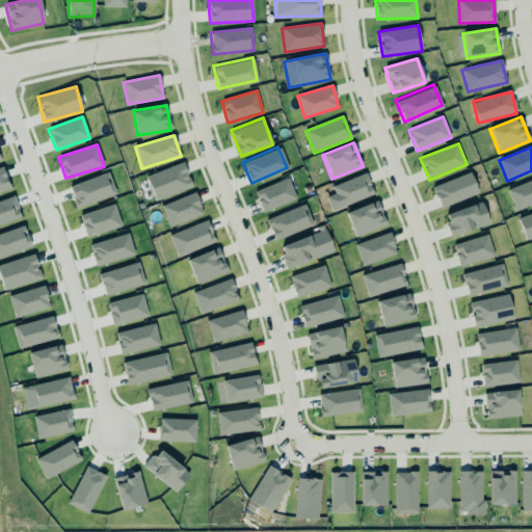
[(145,176),(155,201),(192,187),(183,162),(145,176)]
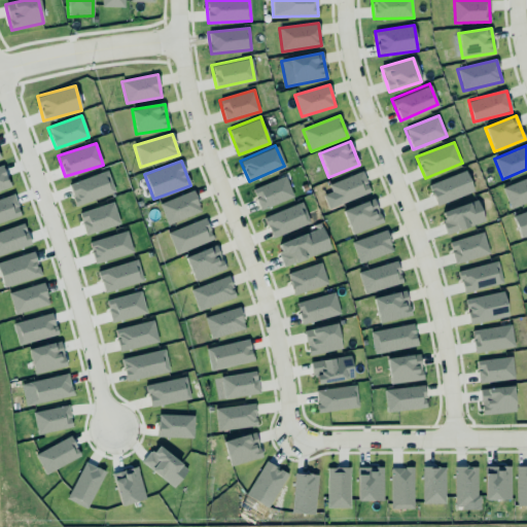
[(0,190),(9,187),(2,165),(0,166),(0,190)]
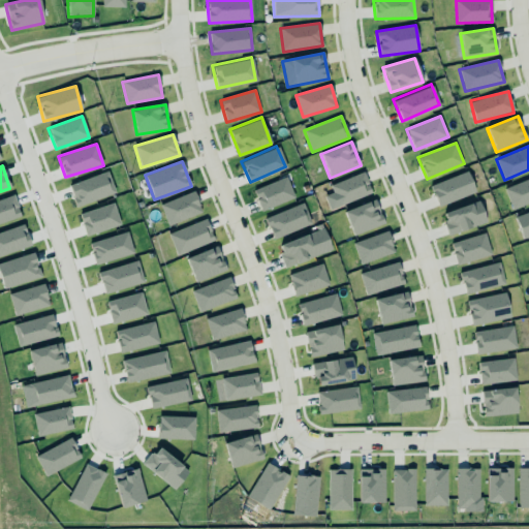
[(430,185),(438,204),(474,188),(467,169),(430,185)]
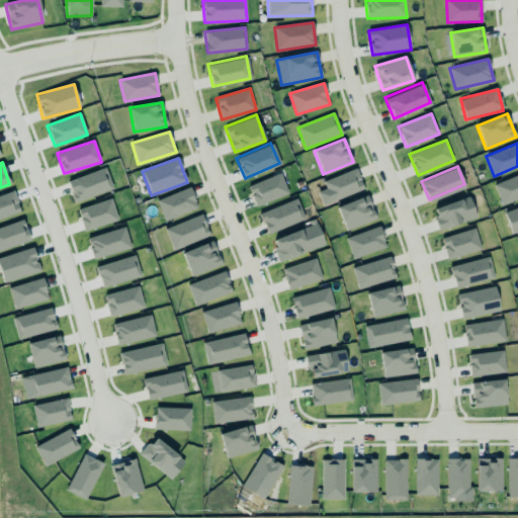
[(68,181),(73,195),(72,196),(74,201),(110,186),(102,167),(68,181)]
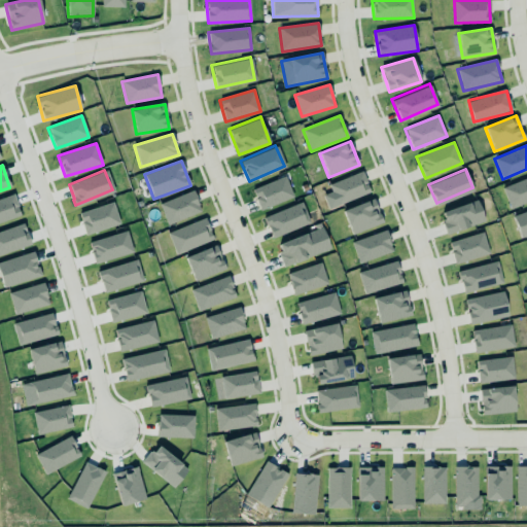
[(336,205),(370,191),(361,170),(327,183),(336,205)]
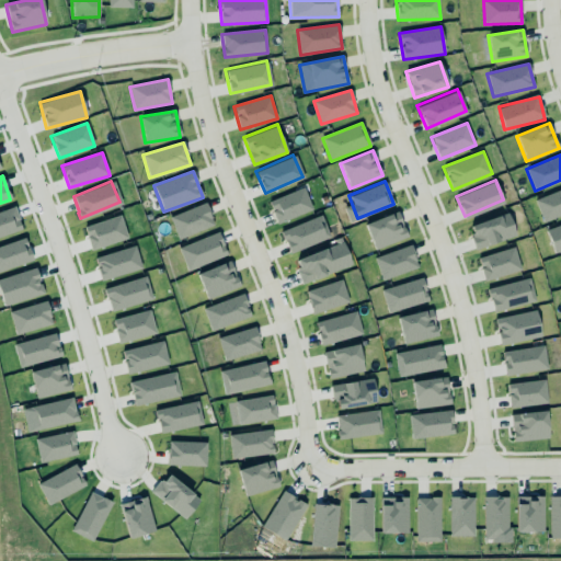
[(312,209),(305,187),(268,201),(277,224),(312,209)]
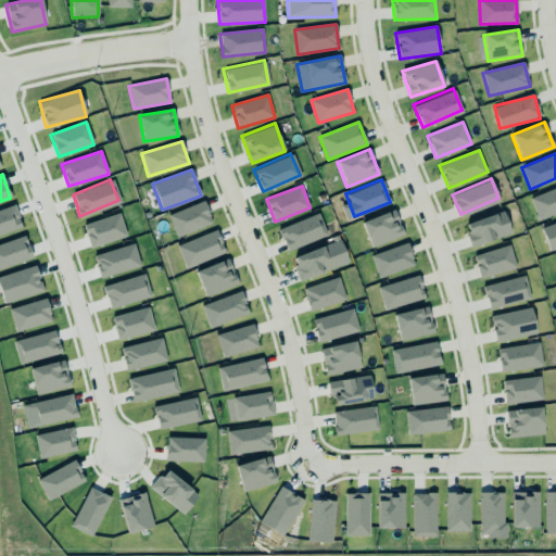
[(555,213),(555,188),(530,198),(538,219),(555,213)]
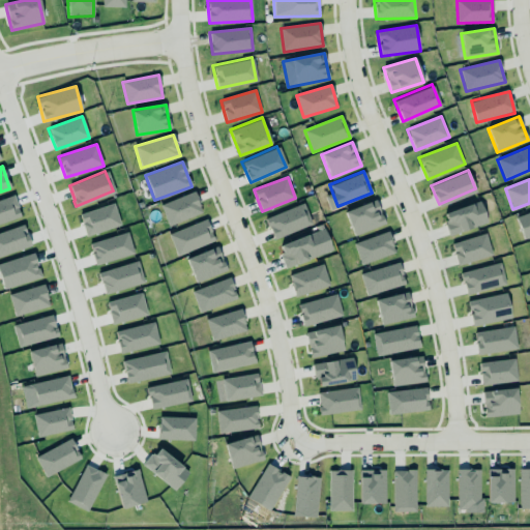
[(160,205),(169,226),(203,212),(195,192),(160,205)]
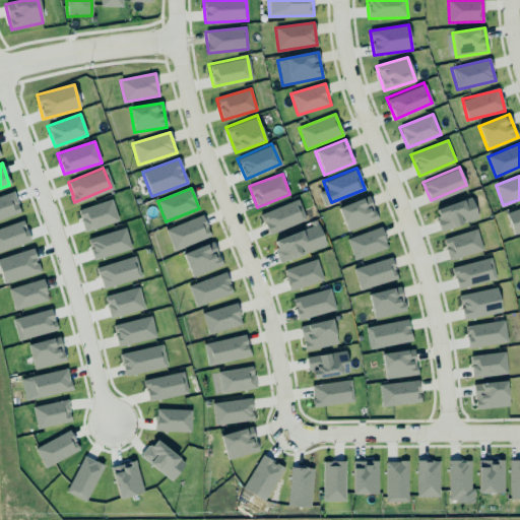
[(0,219),(20,212),(13,191),(0,195),(0,219)]
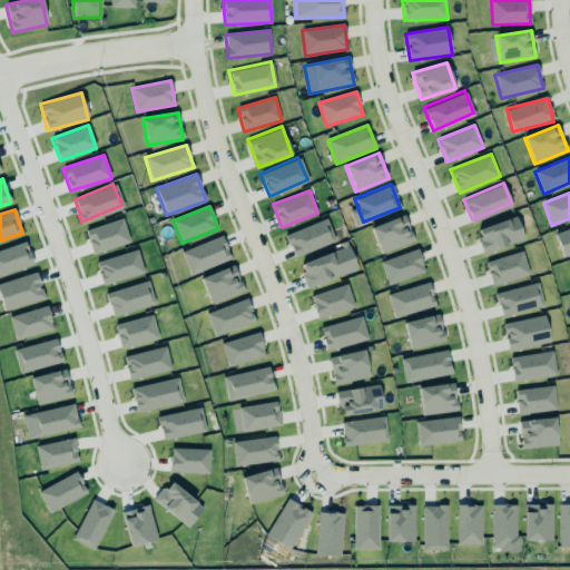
[(380,254),(414,242),(404,215),(371,227),(380,254)]
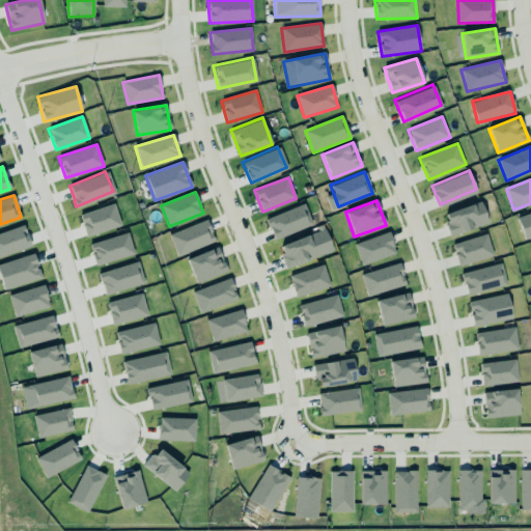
[(450,235),(488,223),(481,201),(443,214),(450,235)]
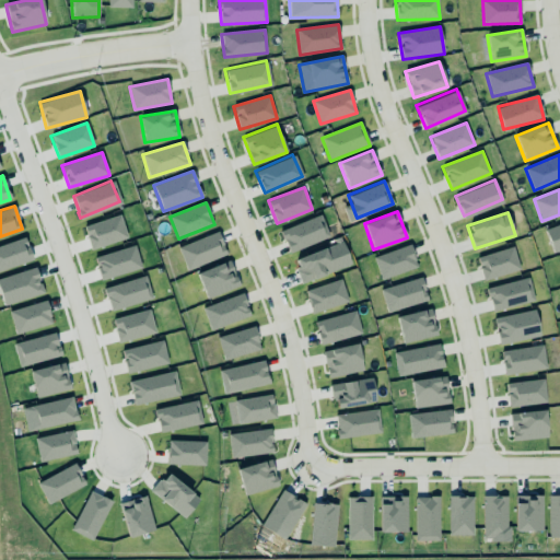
[(91,249),(128,237),(120,214),(83,226),(91,249)]
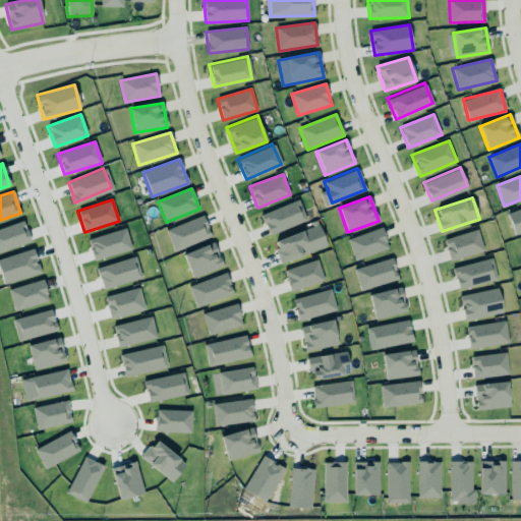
[(306,222),(300,201),(262,213),(268,234),(306,222)]
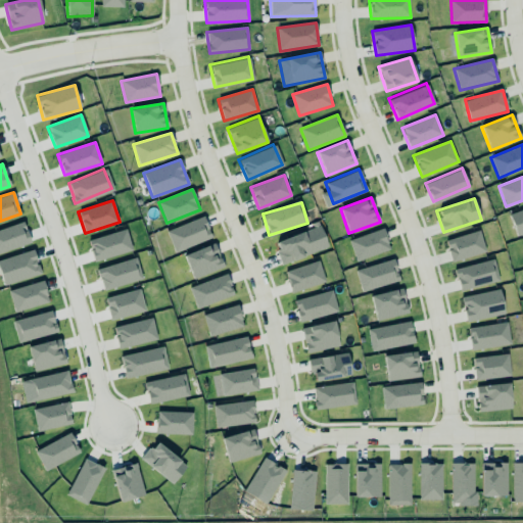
[(522,208),(510,214),(516,236),(522,233),(522,208)]
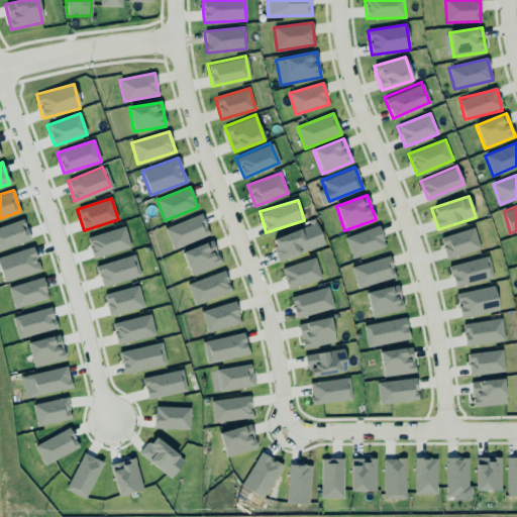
[(209,235),(202,214),(165,228),(173,249),(209,235)]
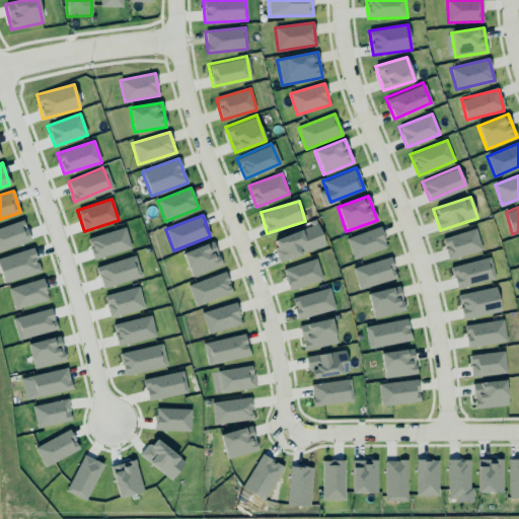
[(0,250),(30,241),(23,220),(0,227),(0,250)]
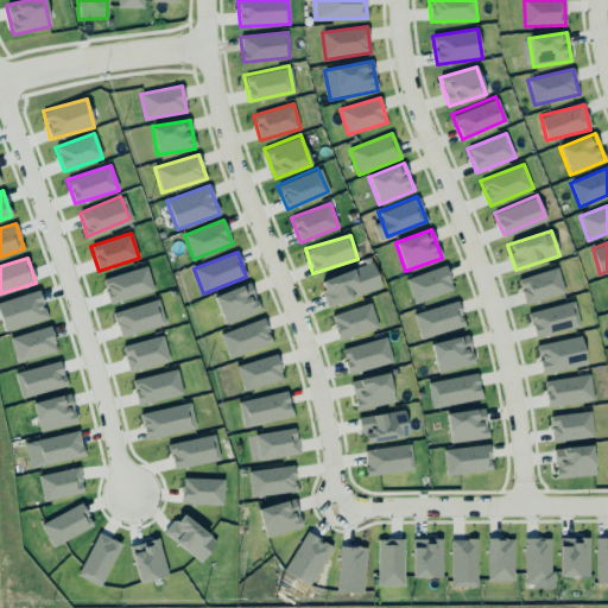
[(328,306),(381,289),(373,263),(318,282),(328,306)]
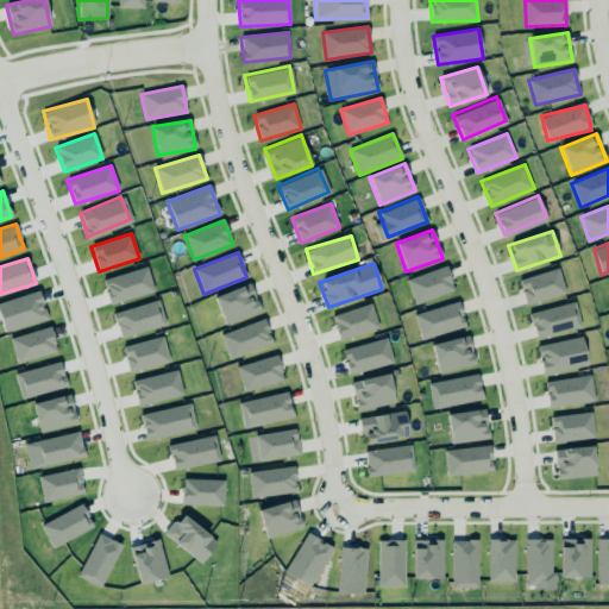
[(415,305),(454,290),(445,265),(407,280),(415,305)]
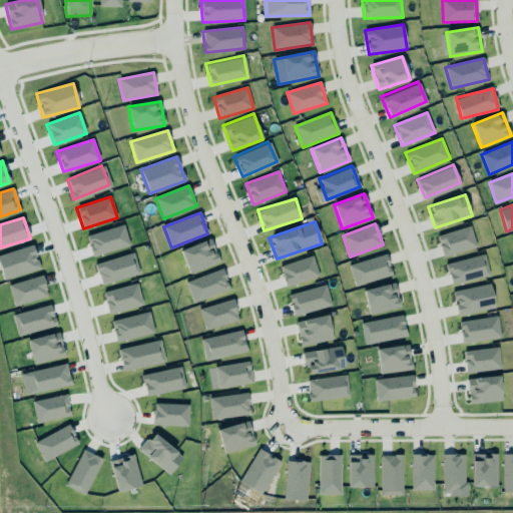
[(129,245),(123,224),(86,235),(92,257),(129,245)]
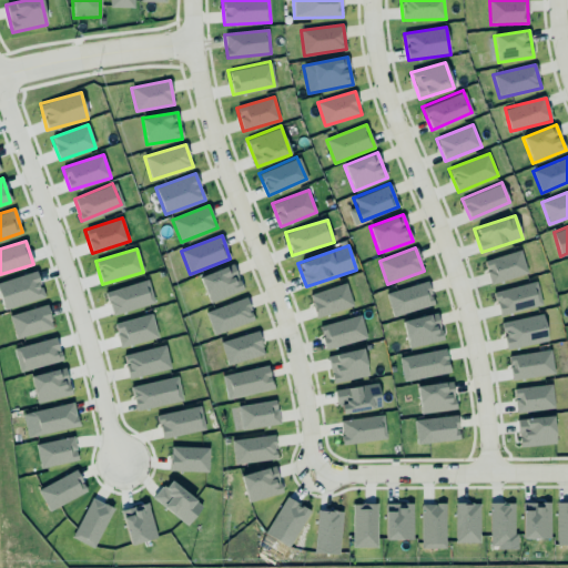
[(490,284),(527,274),(521,251),(484,260),(490,284)]
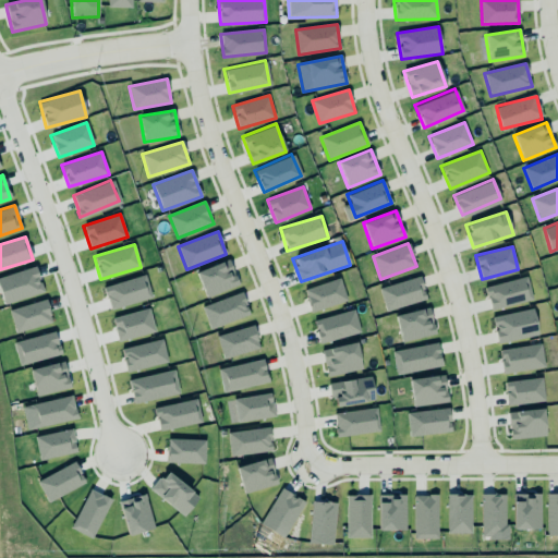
[(194,269),(226,255),(237,282),(206,296),(194,269)]
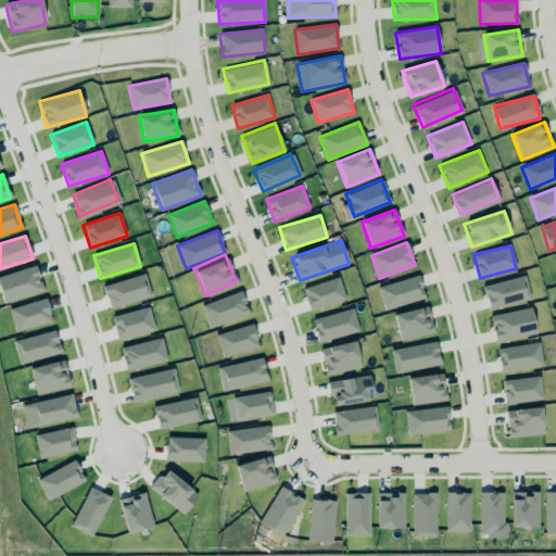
[(0,292),(3,304),(43,291),(35,265),(0,276),(0,292)]
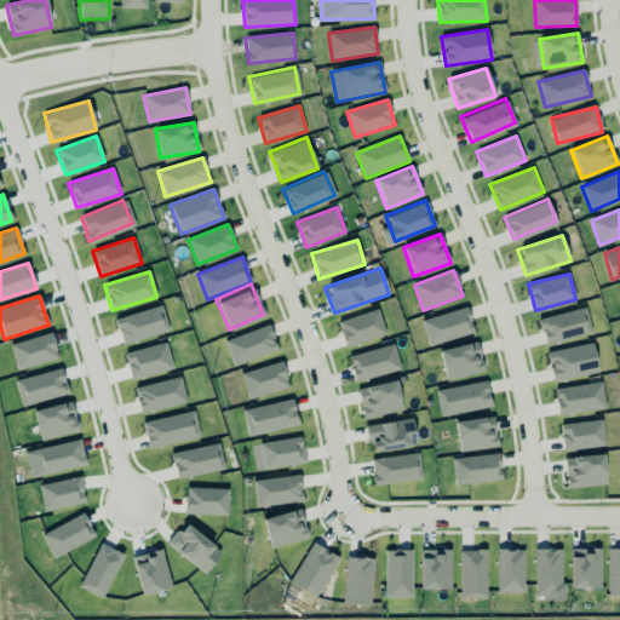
[(168,331),(161,305),(115,319),(122,344),(168,331)]
